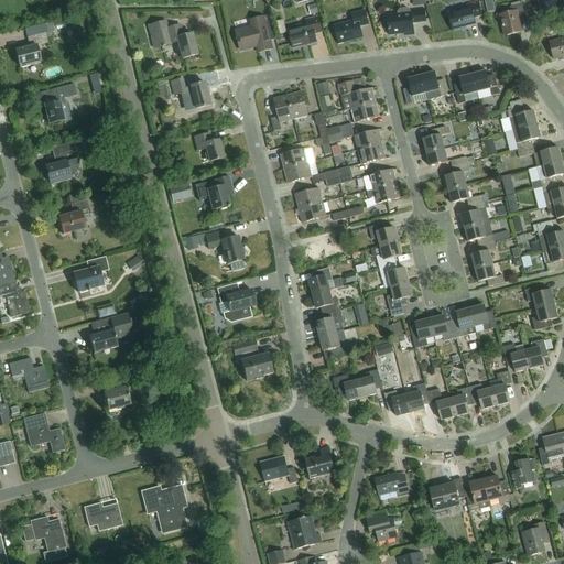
[(474,18),(483,15),(479,1),(467,4),(468,9),(448,14),(453,30),(476,24),(474,18)]
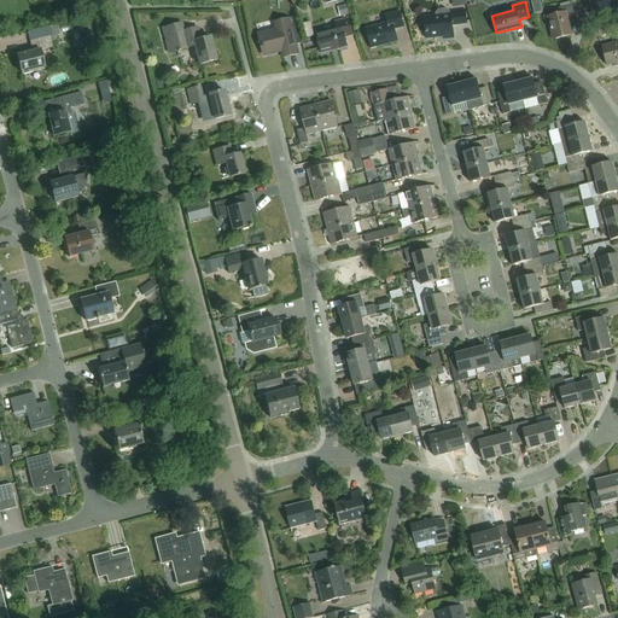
[(569,22),(576,19),(572,6),(571,6),(570,3),(559,5),(560,9),(559,9),(560,15),(548,17),(554,40),(572,35),(569,22)]
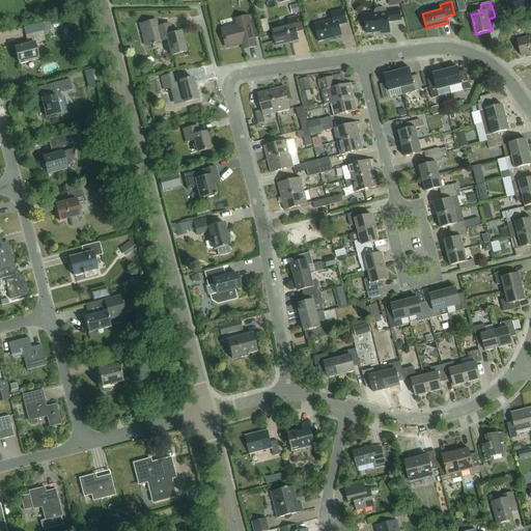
[(298,4),(290,6),(292,15),(300,12),(298,4)]
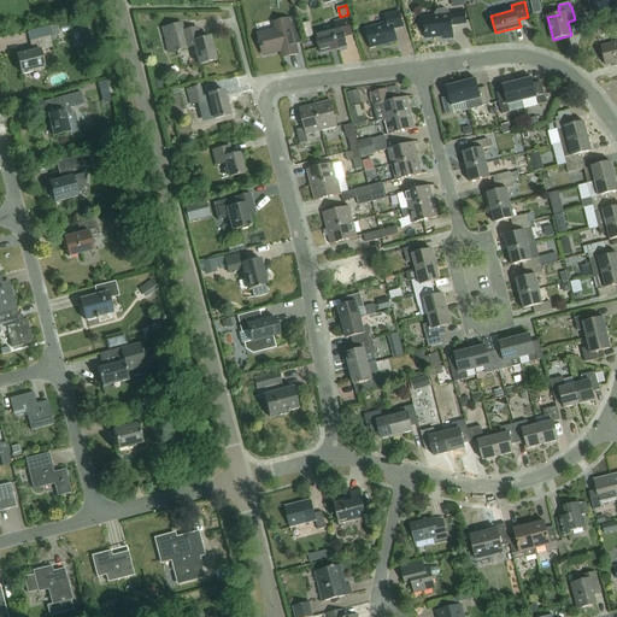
[(452,27),(466,24),(465,10),(448,12),(444,10),(436,11),(434,13),(434,17),(424,18),(427,40),(445,37),(445,39),(454,39),(452,27)]
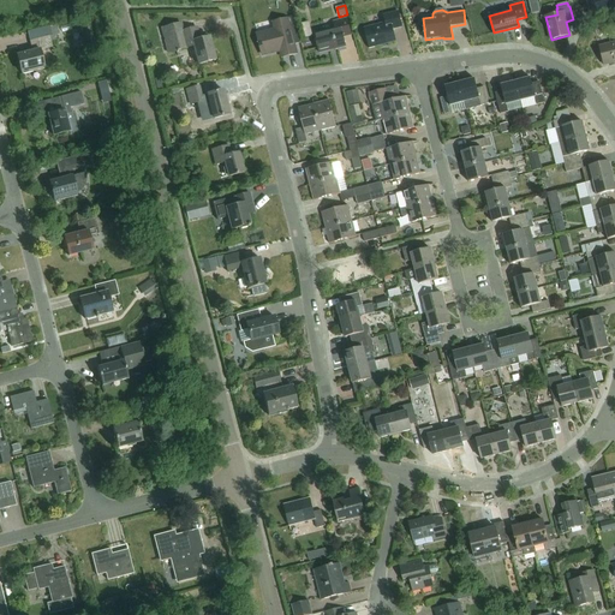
[(393,30),(402,28),(399,12),(384,16),(386,24),(364,29),(369,48),(395,42),(393,30)]
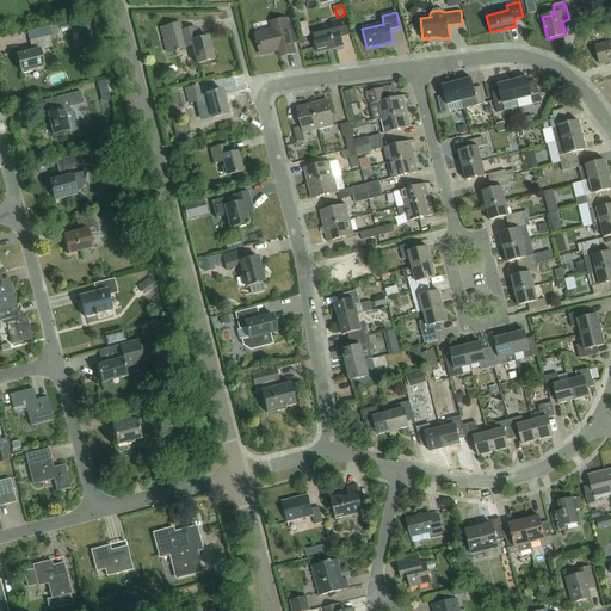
[(292,44),(300,42),(292,17),(272,23),(273,30),(255,35),(261,55),(279,50),(281,57),(295,54),(292,44)]
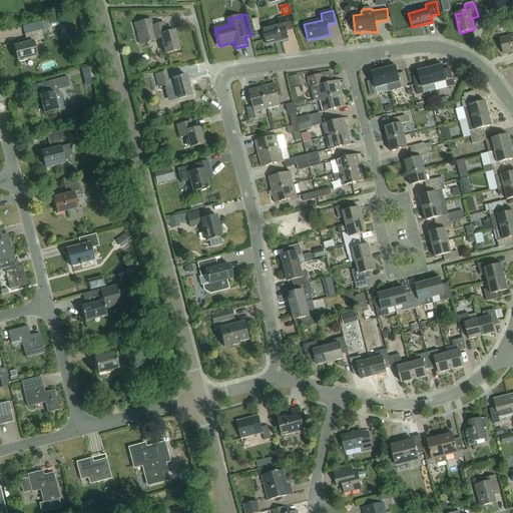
[(287,30),(294,29),(290,15),(279,18),(280,24),(263,29),(267,44),(289,39),(287,30)]
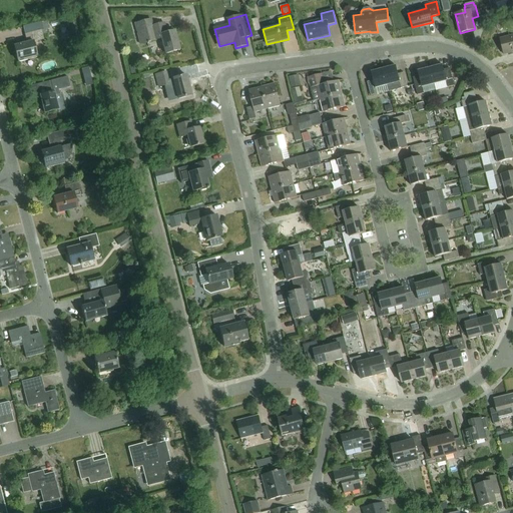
[(140,44),(152,41),(161,39),(165,54),(179,50),(175,31),(166,33),(164,23),(152,26),(150,20),(135,24),(140,44)]
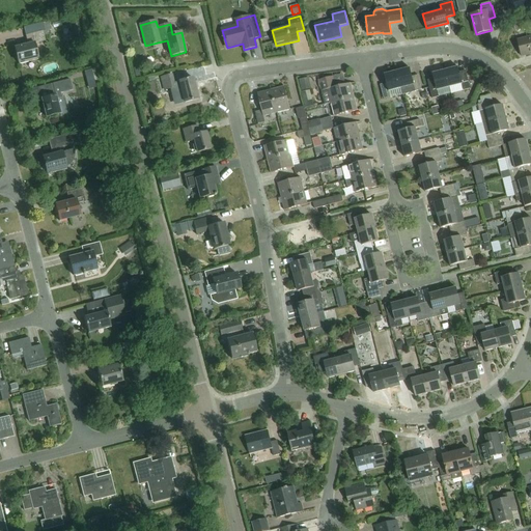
[(46,40),(45,37),(44,31),(26,35),(28,45),(15,48),(19,63),(38,58),(34,43),(46,40)]
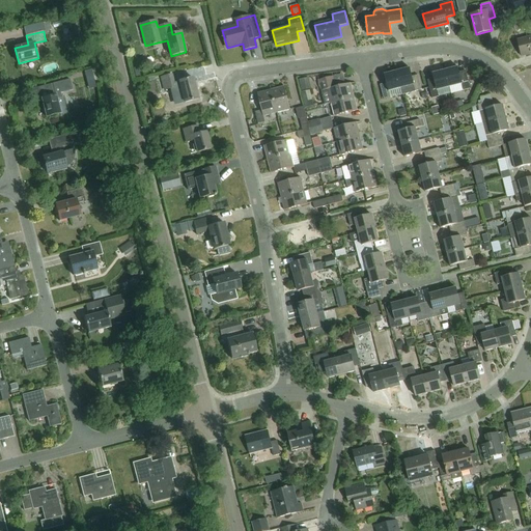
[(530,36),(518,40),(522,57),(530,54),(530,36)]
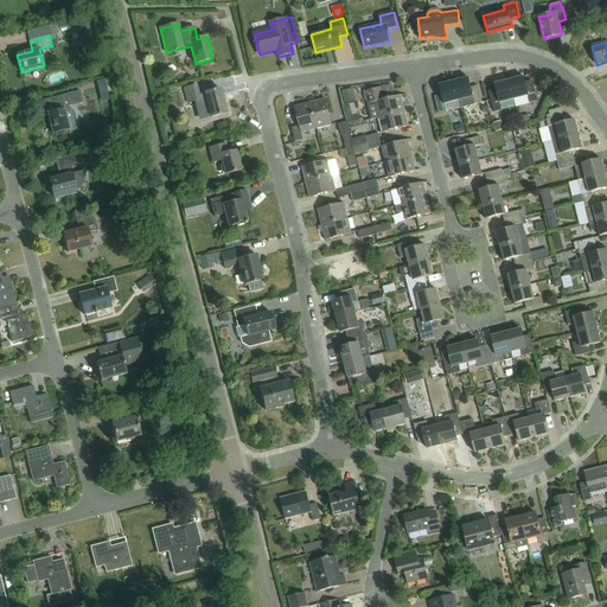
[(530,103),(537,102),(534,84),(526,87),(524,76),(509,81),(515,100),(528,97),(530,103)]
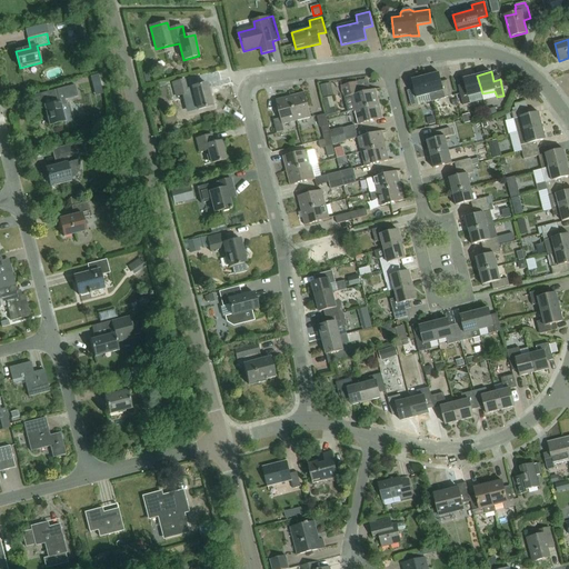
[(432,101),(452,97),(448,80),(441,82),(439,73),(426,77),(430,96),(432,101)]
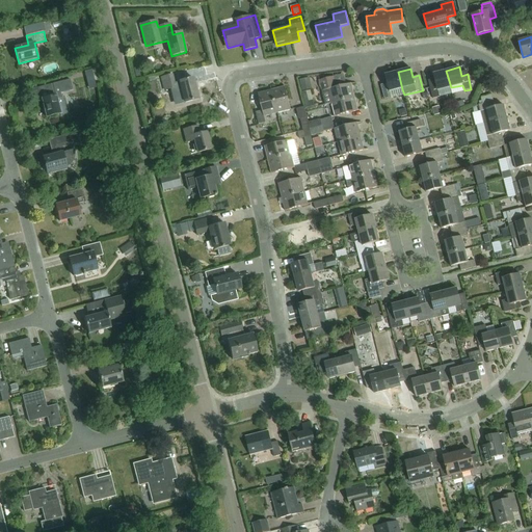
[(439,90),(451,87),(446,71),(433,74),(435,82),(429,83),(433,99),(440,97),(439,90)]
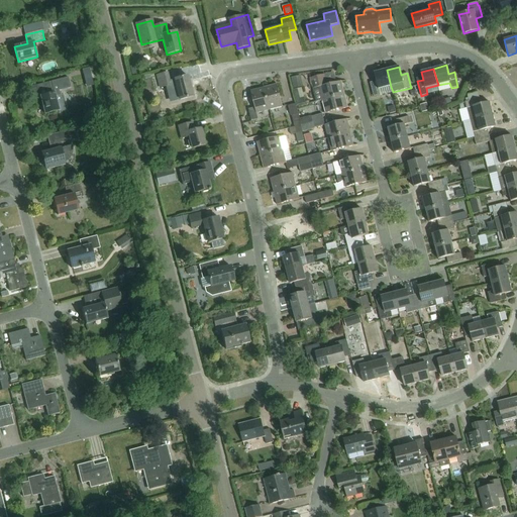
[(380,89),(391,87),(387,70),(375,73),(377,81),(371,82),(375,97),(381,95),(380,89)]
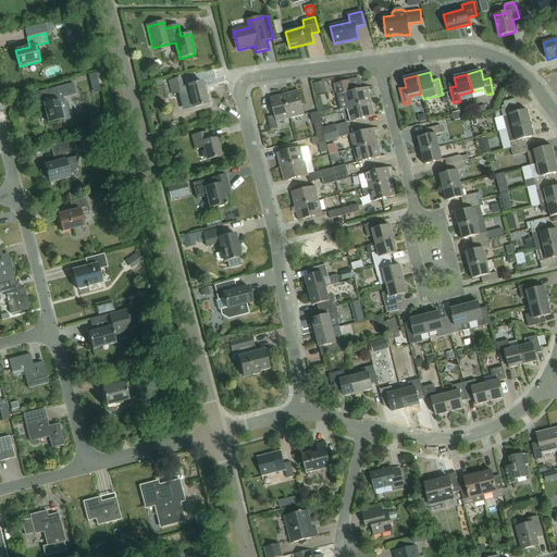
[(194,108),(208,104),(202,82),(183,87),(181,78),(169,82),(172,95),(189,90),(194,108)]
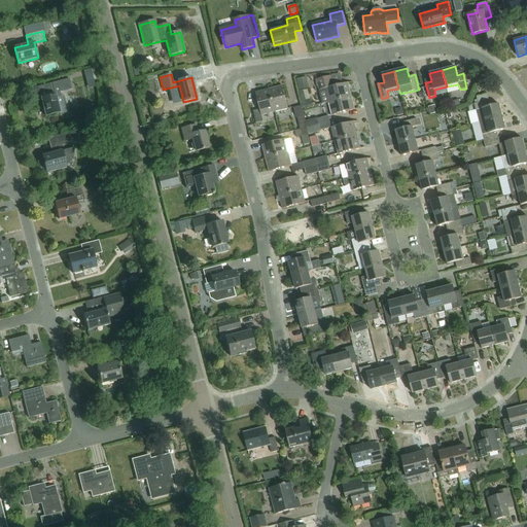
[(323,104),(329,102),(332,115),(355,110),(349,82),(334,86),(330,76),(317,79),(317,81),(316,82),(317,86),(318,86),(323,104)]
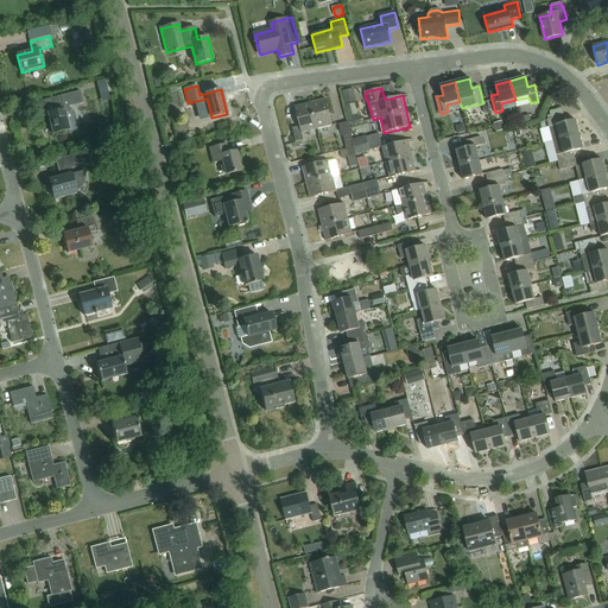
[(355,101),(353,89),(342,90),(344,103),(355,101)]
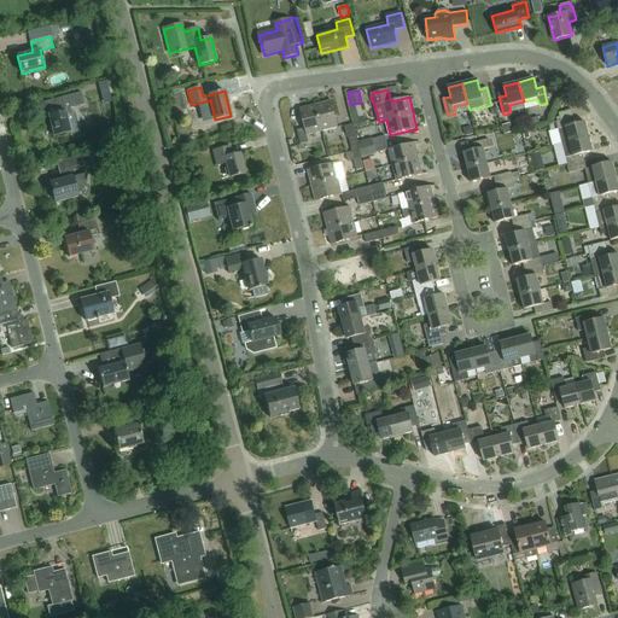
[(54,114),(48,115),(54,136),(70,133),(70,135),(79,133),(74,114),(71,115),(70,110),(85,105),(81,93),(68,97),(51,100),(54,114)]
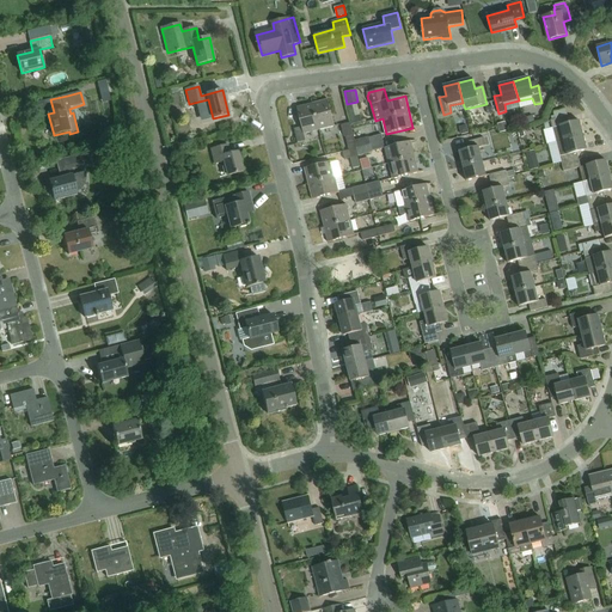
[(319,130),(335,127),(329,101),(313,104),(319,130)]
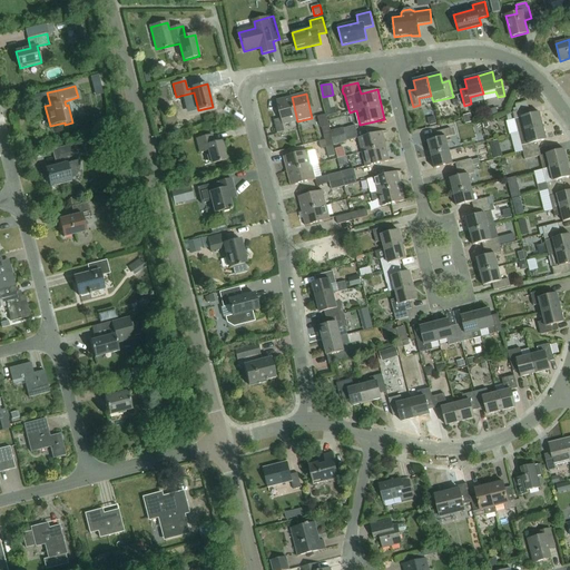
[(283,125),(297,121),(292,97),(276,100),(281,119),(274,120),(277,134),(285,131),(283,125)]
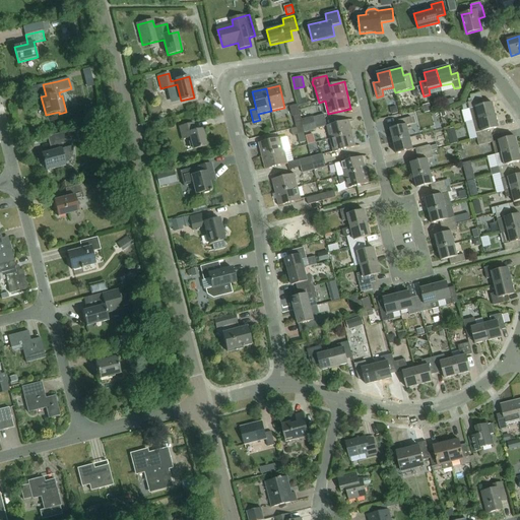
[(478,120),(496,116),(493,103),(483,105),(482,99),(467,103),(469,110),(472,122),(478,120)]
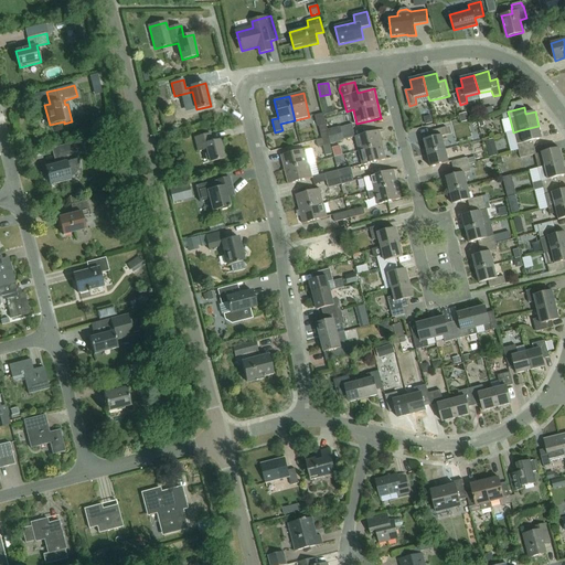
[(330,138),(328,130),(327,125),(319,127),(322,139),(330,138)]
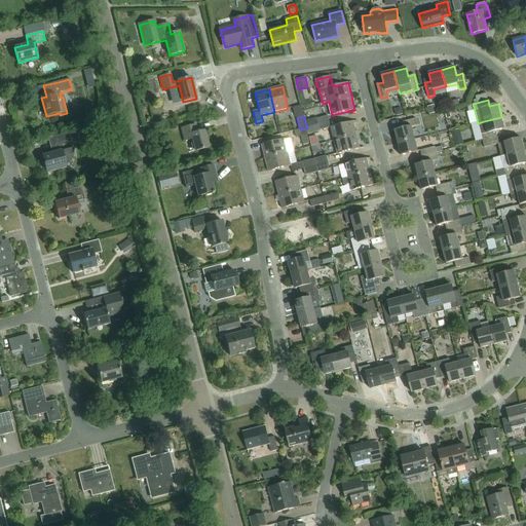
[(496,132),(504,129),(501,117),(484,121),(478,123),(481,135),(483,142),(497,138),(496,132)]
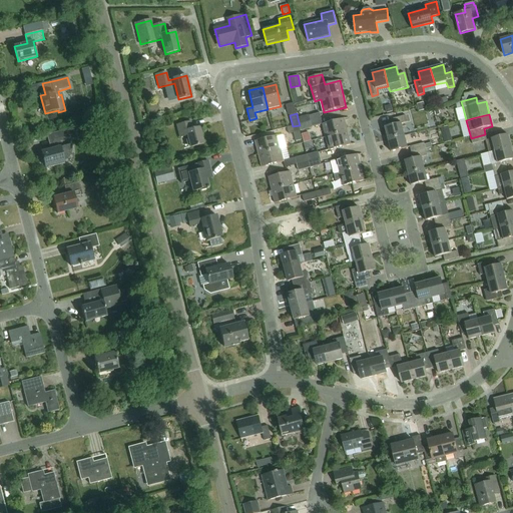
[(300,125),(312,122),(310,115),(298,118),(300,125)]
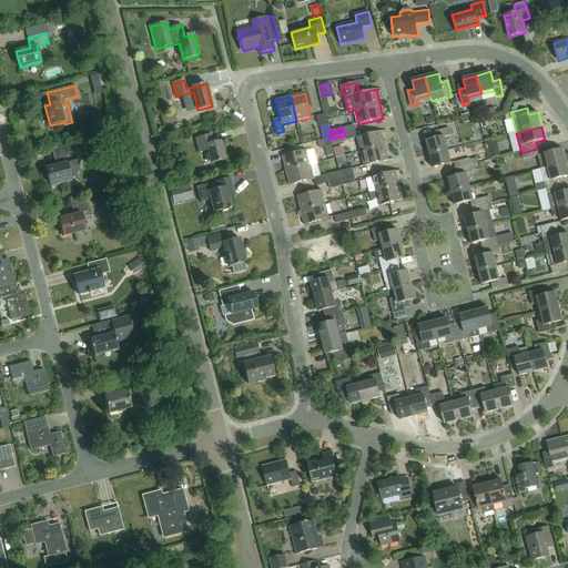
[(445,137),(450,135),(449,128),(434,132),(436,139),(426,141),(429,155),(448,150),(445,137)]
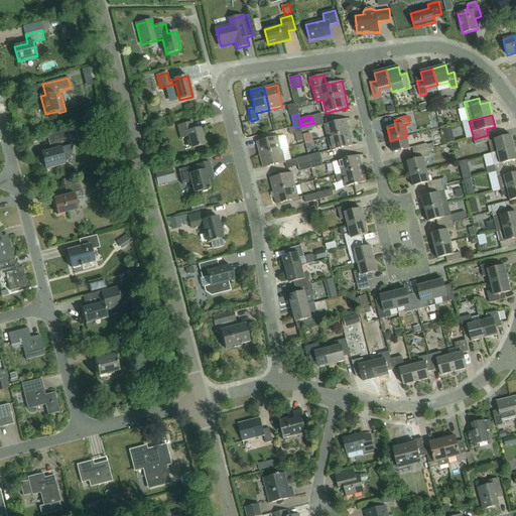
[(328,138),(351,132),(348,120),(325,125),(328,138)]
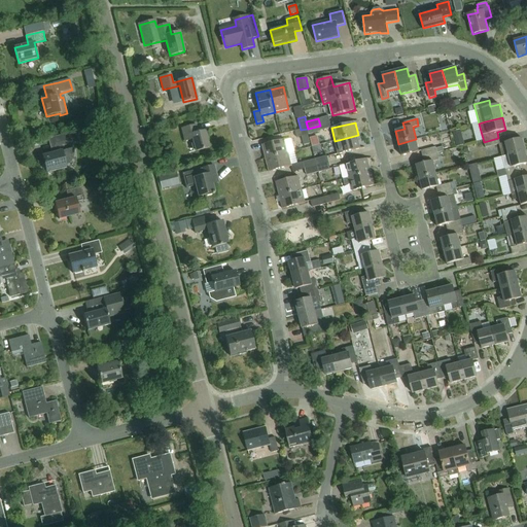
[(196,151),(209,148),(205,131),(199,133),(197,125),(181,129),(185,141),(192,139),(196,151)]
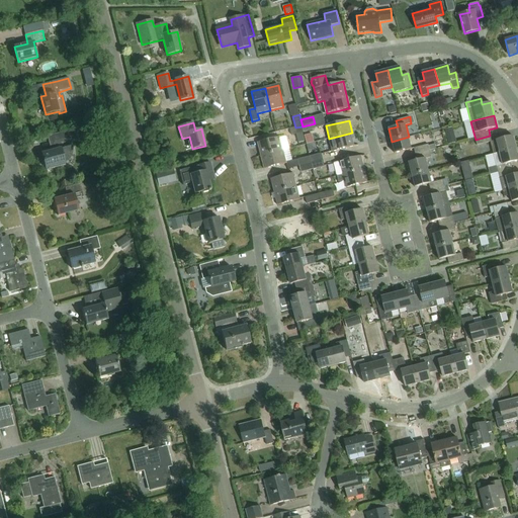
[(303,126),(305,133),(316,130),(315,123),(303,126)]
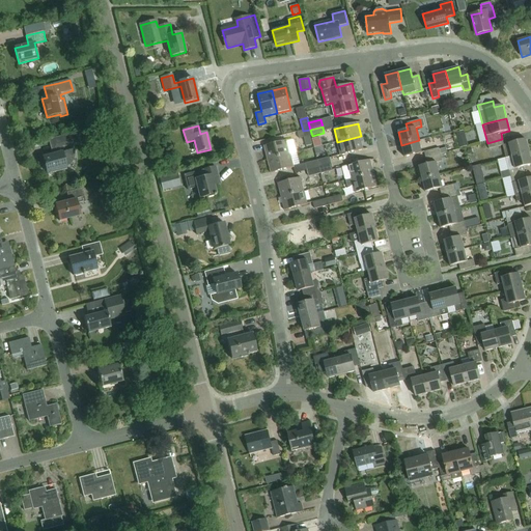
[(310,136),(312,136),(310,130),(303,131),(298,133),(300,139),(305,138),(310,136)]
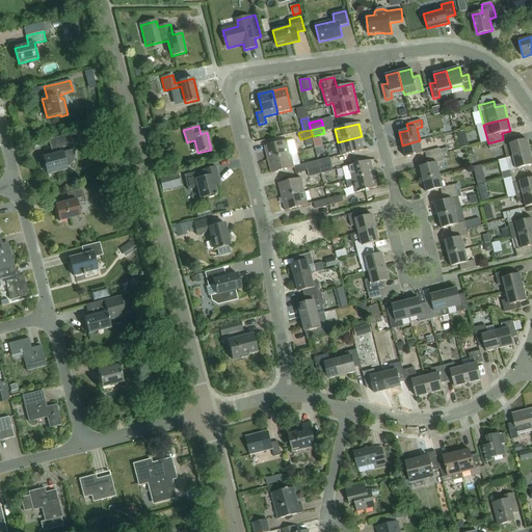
[(456,134),(461,149),(469,147),(464,131),(456,134)]
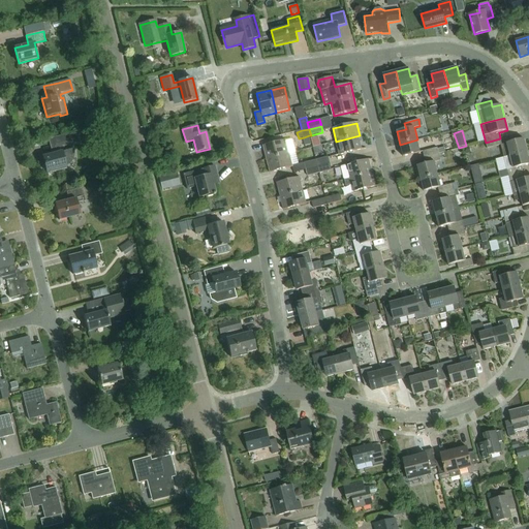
[(53,145),(54,144),(56,153),(42,157),(47,172),(66,166),(68,166),(69,165),(70,164),(71,163),(72,162),(73,161),(73,159),(74,158),(74,157),(74,156),(74,155),(74,153),(74,152),(74,151),(73,149),(71,139),(70,139),(69,134),(52,138),(53,145)]
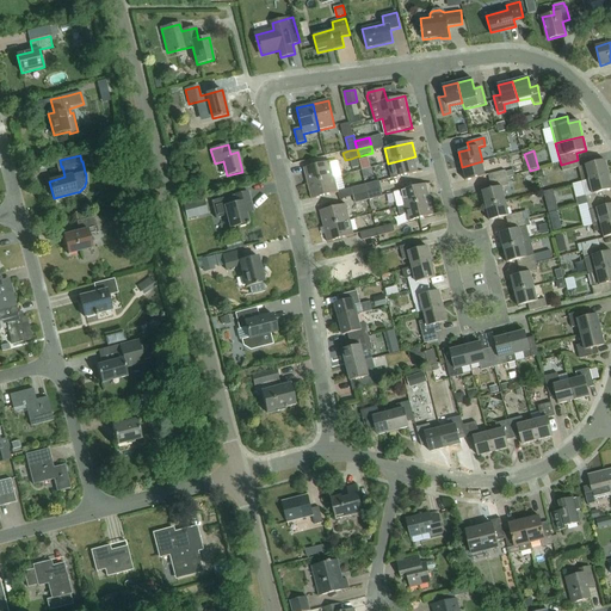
[(393,179),(419,173),(415,156),(388,164),(393,179)]
